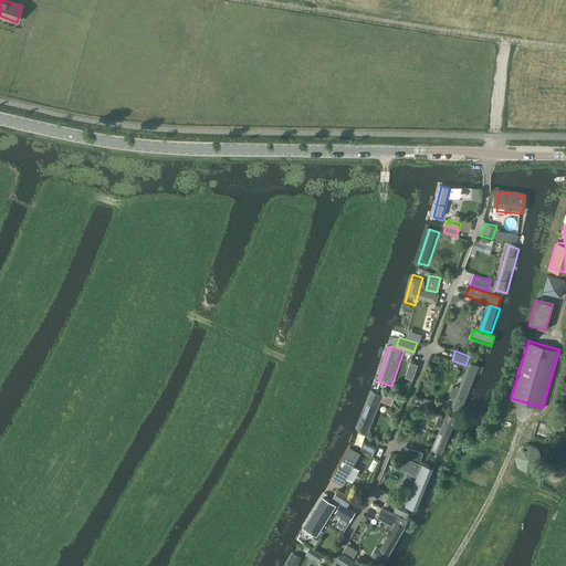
[(470,363),(457,401),(468,405),(480,366),(470,363)]
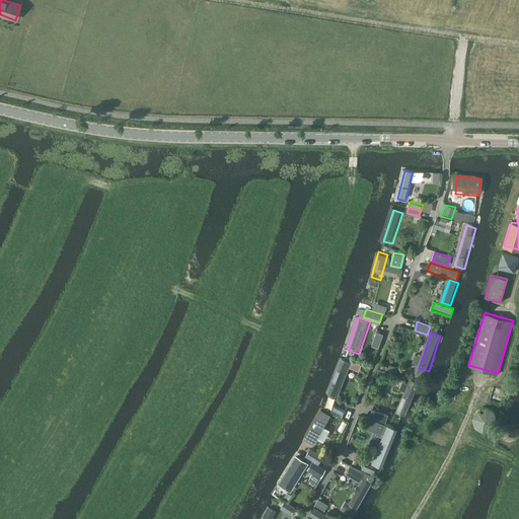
[(373,341),(380,344),(382,336),(376,334),(373,341)]
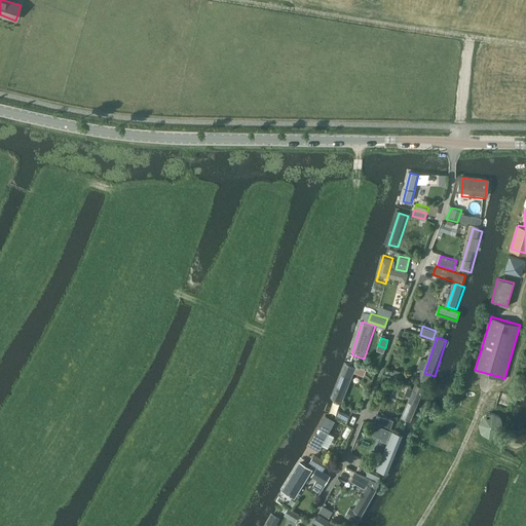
[(336,397),(343,399),(354,367),(347,365),(336,397)]
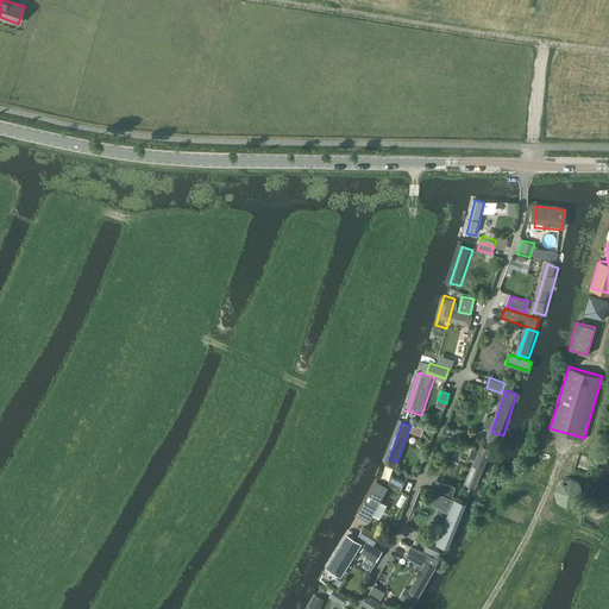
[(425,427),(414,424),(410,431),(421,435),(425,427)]
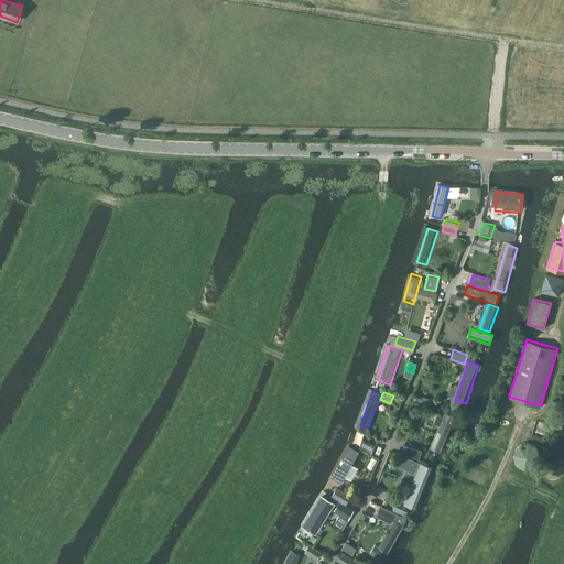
[(446,414),(433,453),(442,456),(456,418),(446,414)]
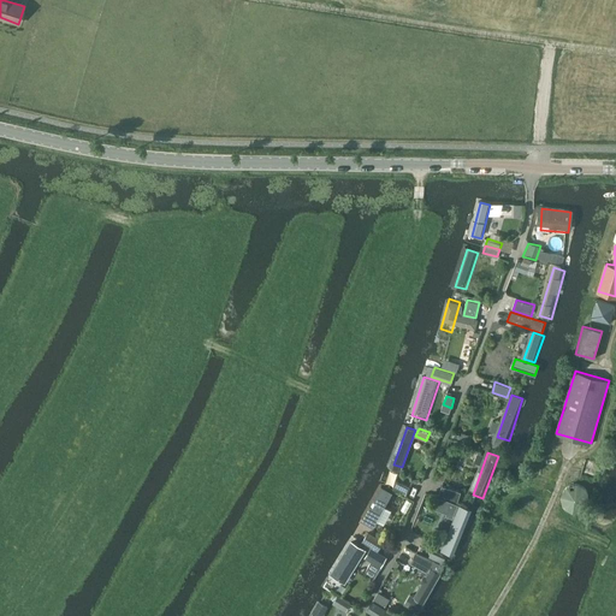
[(440,468),(437,478),(444,480),(448,471),(440,468)]
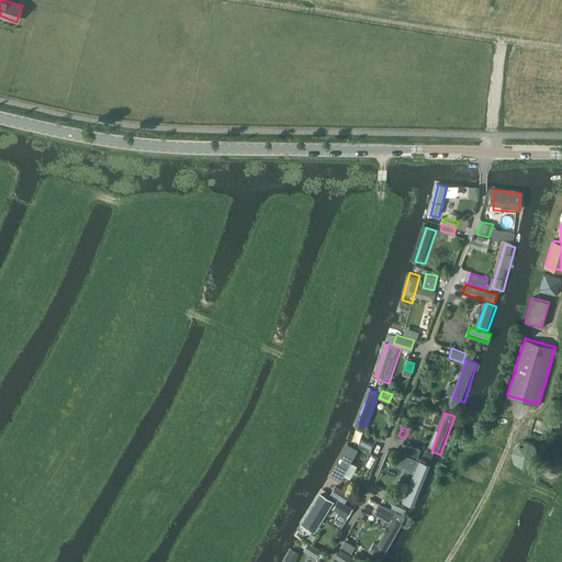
[(359,445),(371,450),(374,444),(362,438),(359,445)]
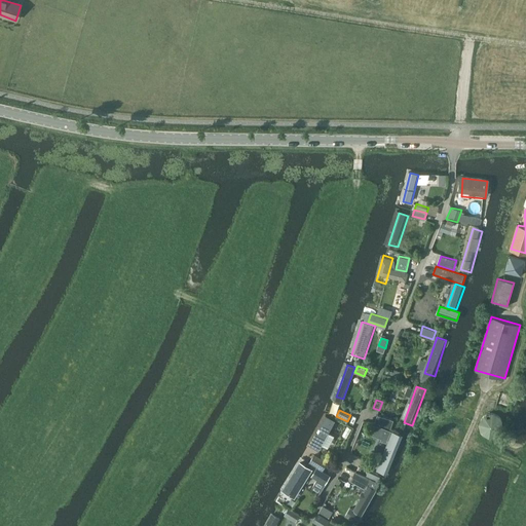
[(500,423),(501,420),(501,417),(500,415),(498,413),(496,411),(493,410),(490,410),(488,411),(485,412),(483,414),(482,417),(482,419),(482,422),(483,425),(485,427),(487,428),(490,429),(492,429),(495,429),(497,427),(499,425),(500,423)]
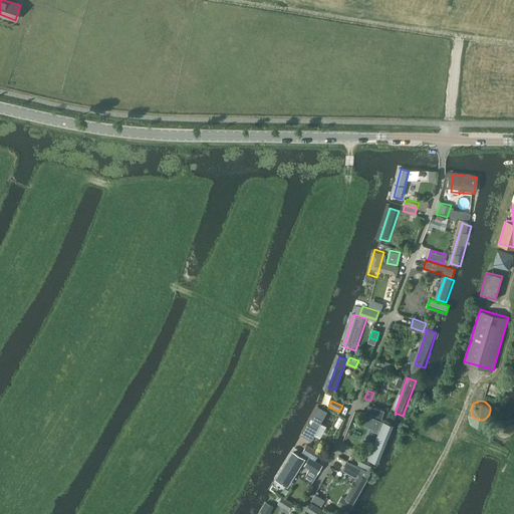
[(366,414),(381,418),(384,411),(368,406),(366,414)]
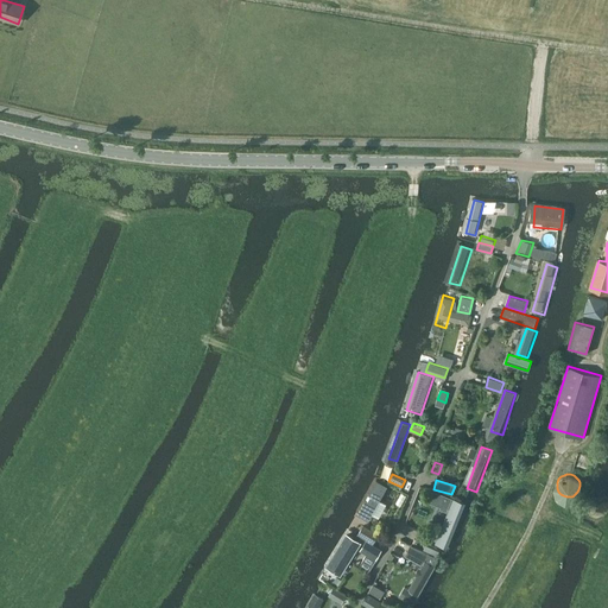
[(379,482),(361,517),(371,523),(388,488),(379,482)]
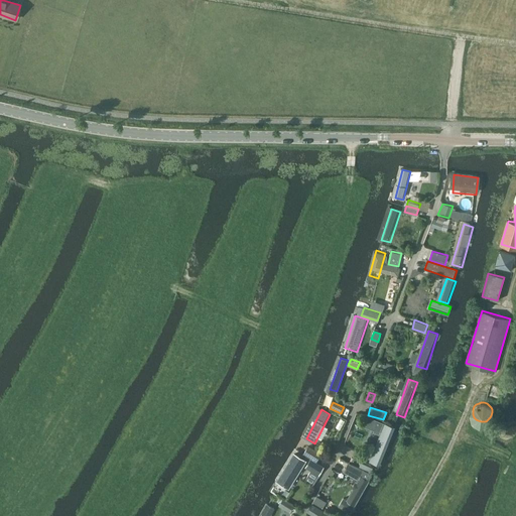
[(386,425),(371,462),(382,466),(396,429),(386,425)]
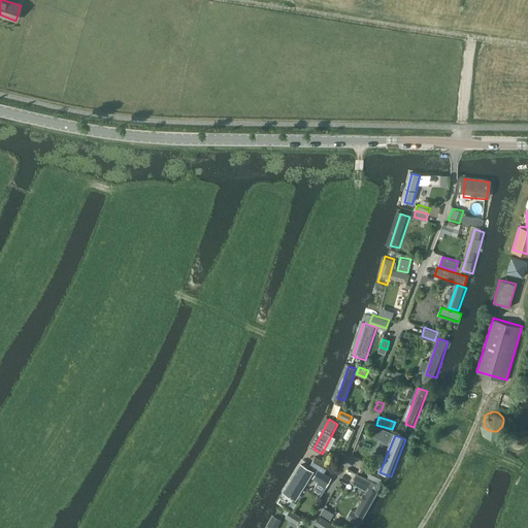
[(310,464),(324,472),(329,464),(316,456),(310,464)]
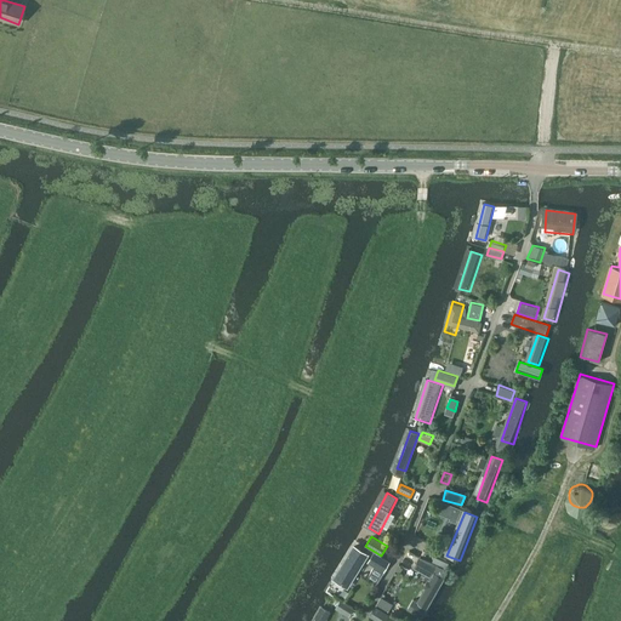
[(355,548),(337,581),(351,588),(369,556),(355,548)]
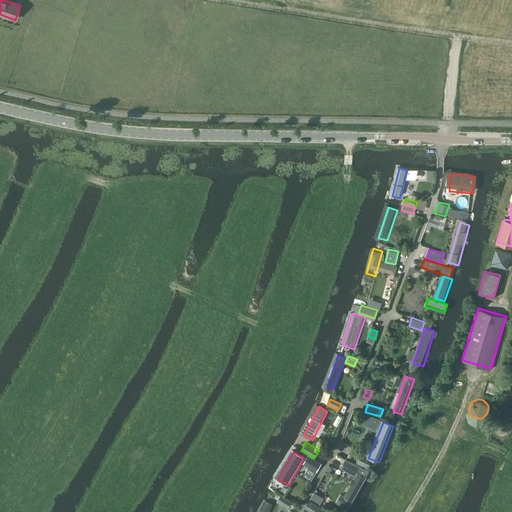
[(303,462),(316,470),(320,463),(307,455),(303,462)]
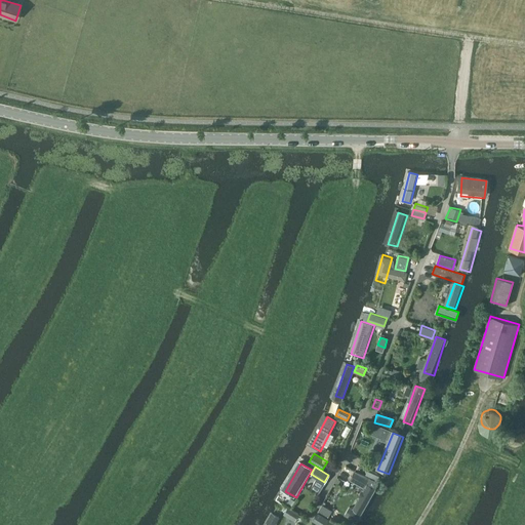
[(364,488),(367,483),(376,488),(378,483),(377,482),(377,481),(355,470),(350,479),(364,488)]
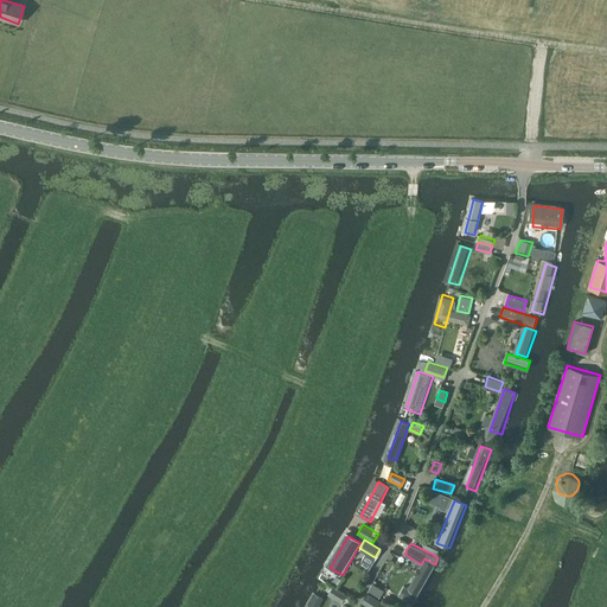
[(436,569),(426,563),(409,593),(420,599),(436,569)]
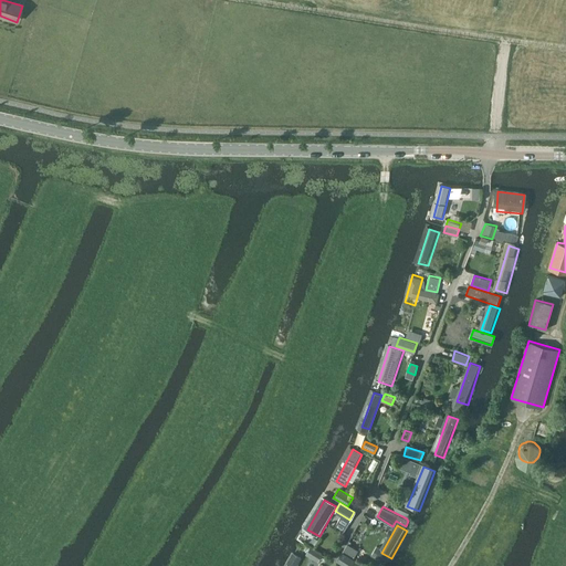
[(306,554),(318,562),(323,555),(311,547),(306,554)]
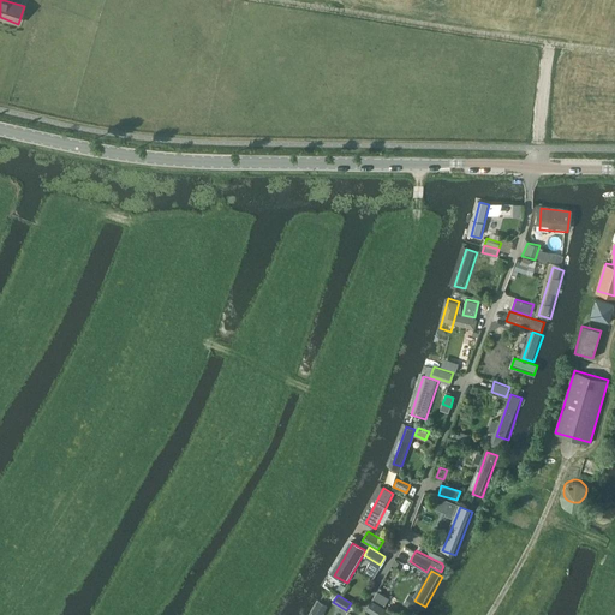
[(371,598),(365,609),(375,614),(392,614),(393,613),(371,598)]
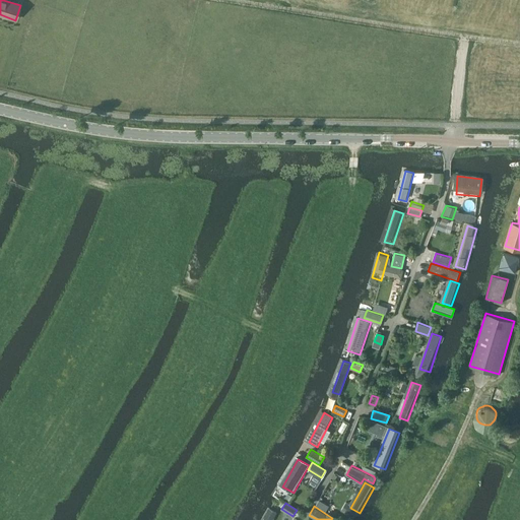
[(274,519),(278,513),(271,509),(263,519),(274,519)]
